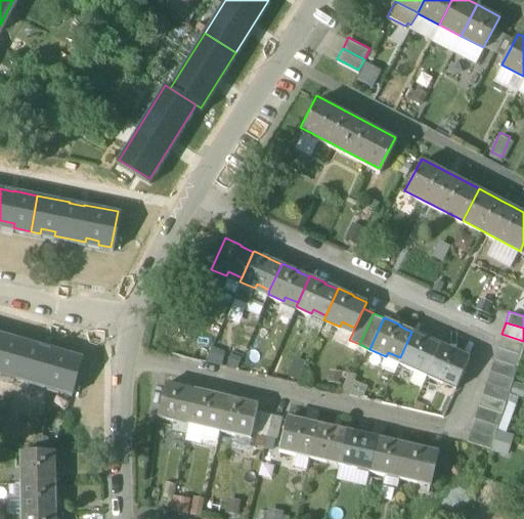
[(428,338),(412,331),(411,332),(400,357),(398,361),(415,369),(417,364),(428,370),(440,344),(428,338)]
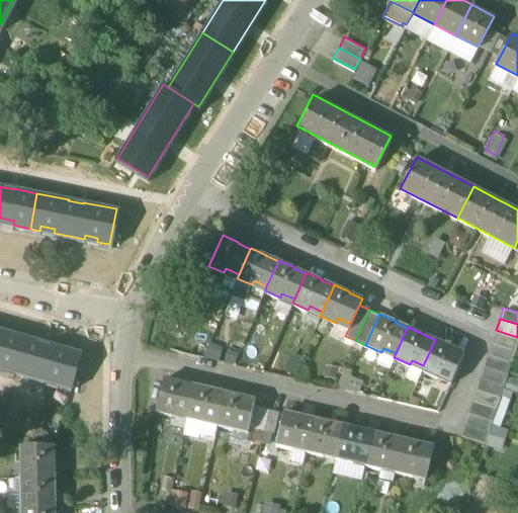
[(45,344),(30,340),(31,339),(0,330),(0,331),(0,366),(1,367),(2,364),(15,367),(14,371),(45,379),(46,376),(60,380),(59,383),(69,387),(79,352),(46,342),(45,344)]
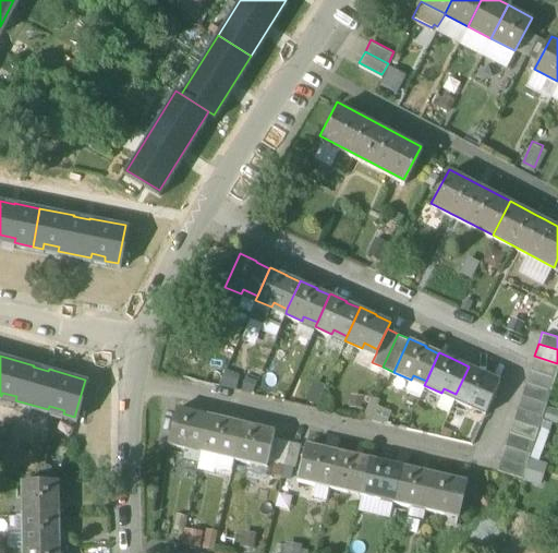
[(557,365),(557,363),(534,356),(530,368),(555,376),(557,365)]
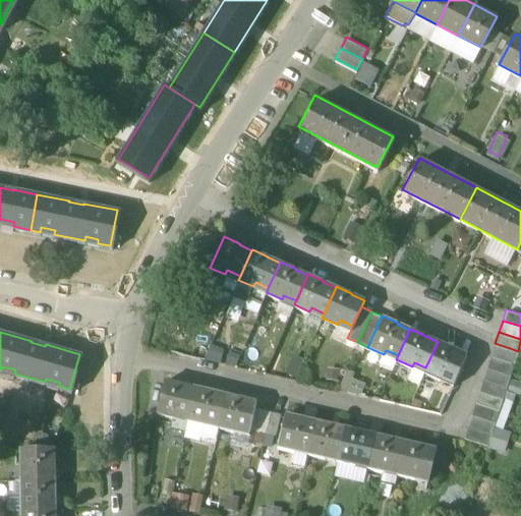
[(453,347),(438,341),(438,342),(425,367),(424,371),(440,379),(442,375),(455,380),(466,354),(452,348),(453,347)]
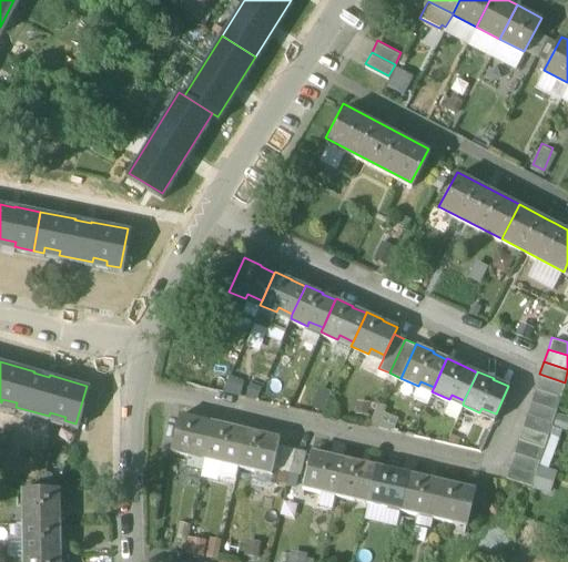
[(565,382),(539,374),(535,387),(560,395),(565,382)]
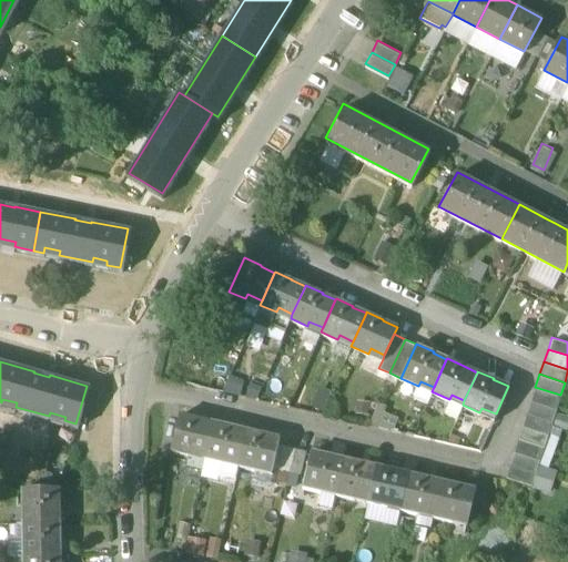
[(225,386),(259,394),(261,384),(227,377),(225,386)]
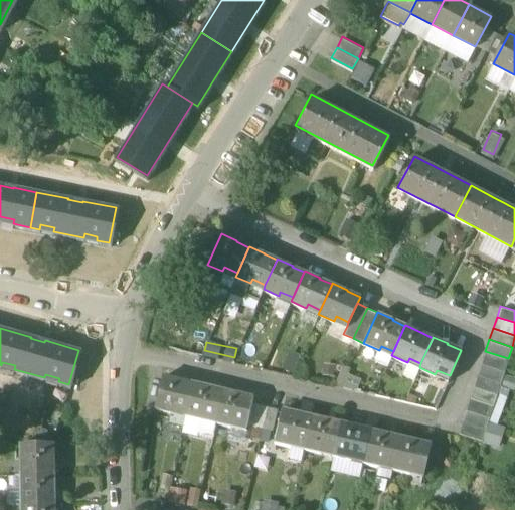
[(508,358),(485,351),(482,362),(504,370),(508,358)]
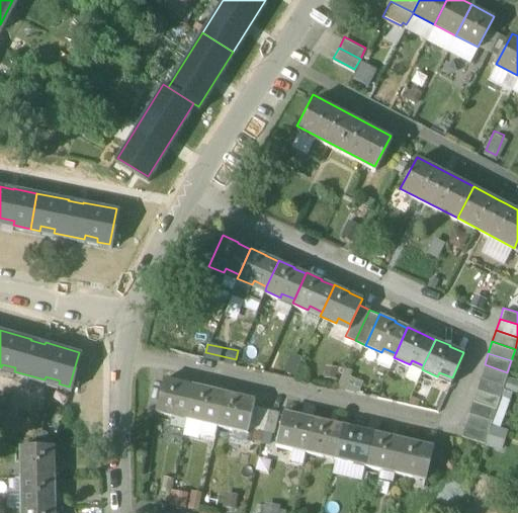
[(507,372),(485,364),(481,376),(504,383),(507,372)]
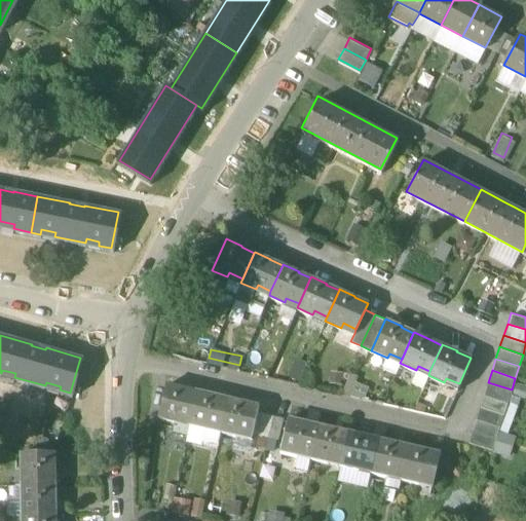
[(184,386),(166,382),(159,416),(177,420),(178,415),(191,418),(197,391),(184,387),(184,386)]
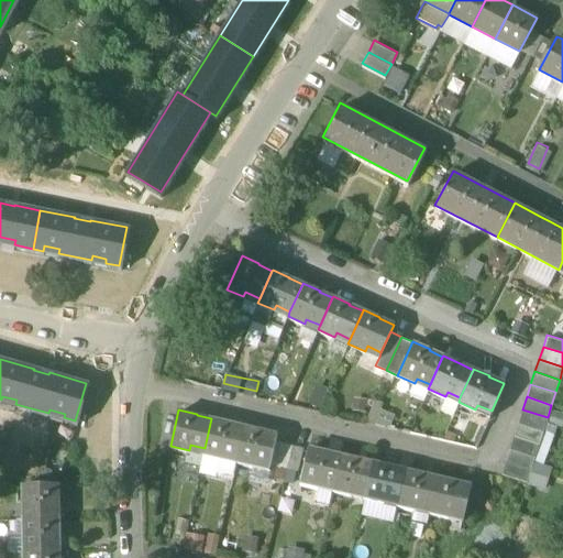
[(548,417),(522,409),(518,422),(543,429),(548,417)]
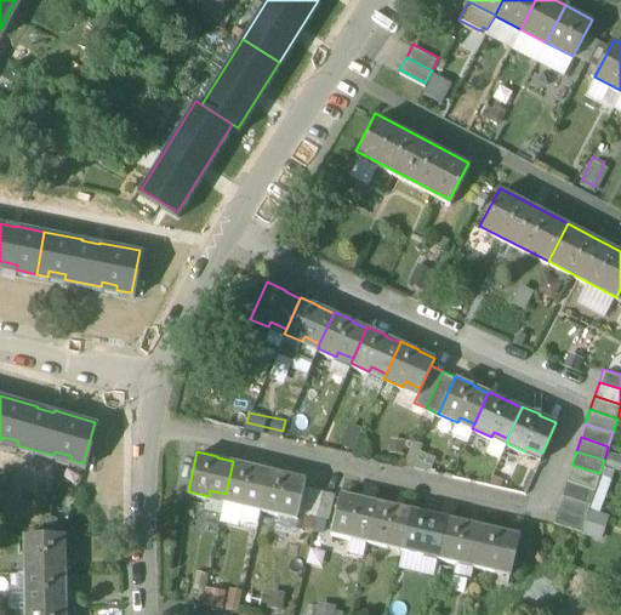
[(252,465),(233,460),(233,461),(226,494),(224,500),(244,504),(245,499),(261,502),(268,470),(252,466),(252,465)]
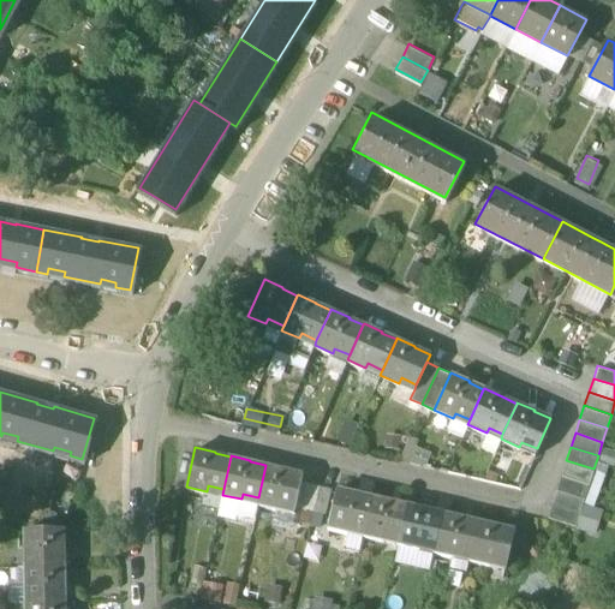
[(593,469),(566,460),(561,473),(589,483),(593,469)]
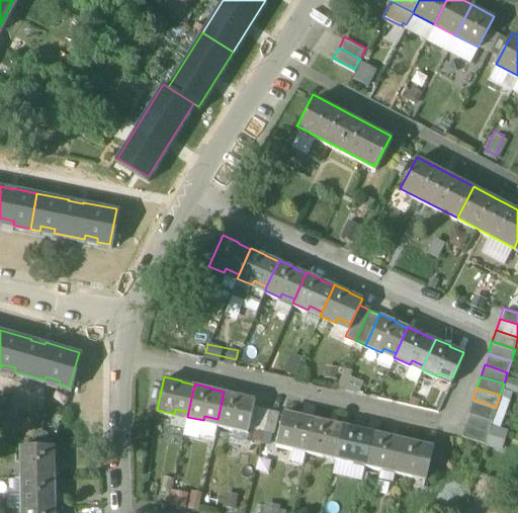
[(254,399),(240,396),(240,395),(224,391),(218,419),(217,423),(233,427),(234,423),(248,426),(254,399)]
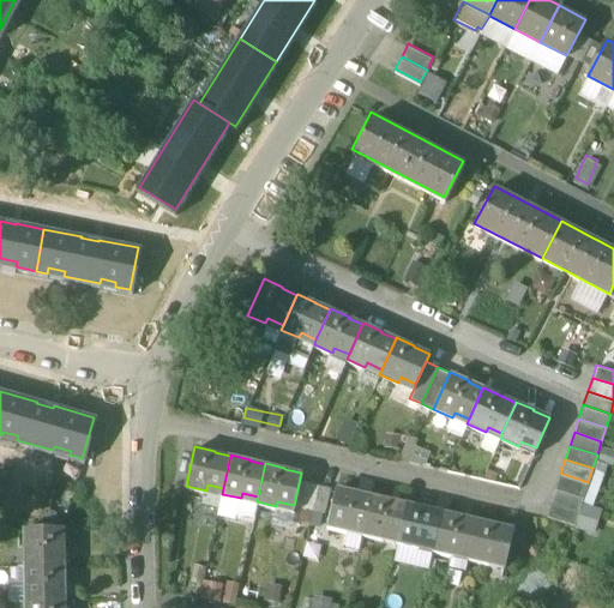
[(588,482),(560,473),(557,487),(583,495),(588,482)]
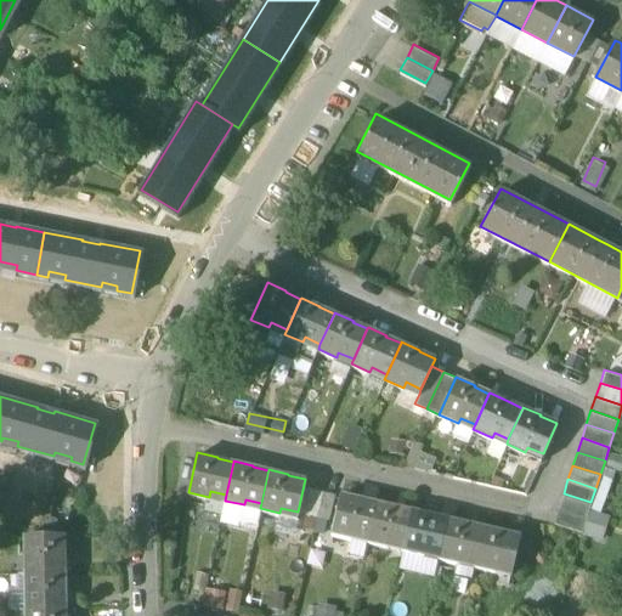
[(322,489),(310,485),(304,510),(316,513),(322,489)]
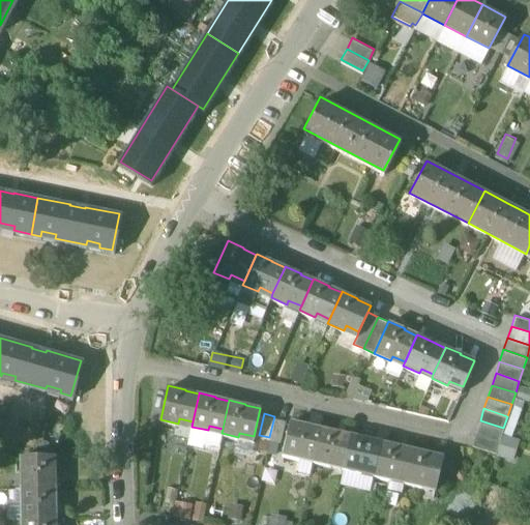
[(285,418),(274,416),(269,437),(281,440),(285,418)]
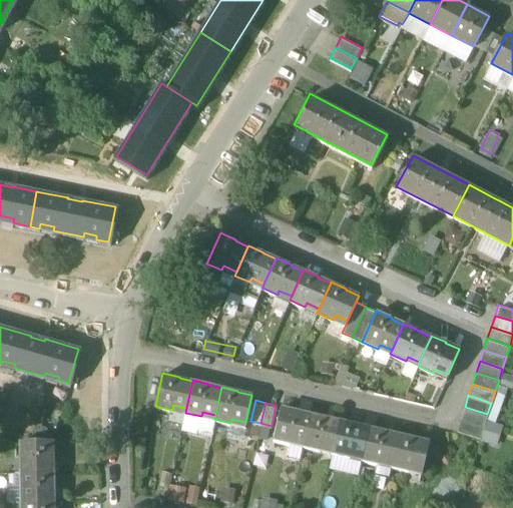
[(310,414),(296,411),(296,410),(279,406),(272,438),(290,443),(292,438),(304,441),(310,414)]
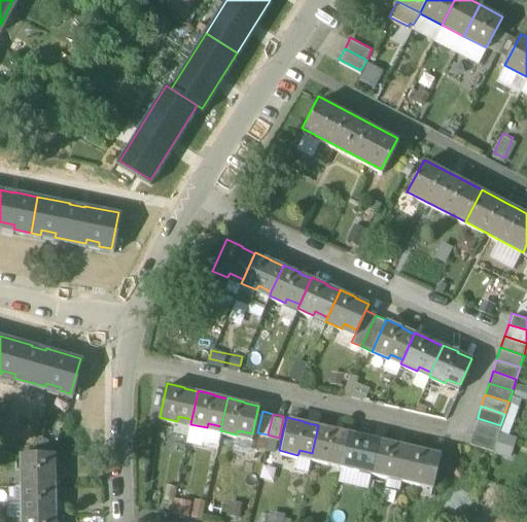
[(500,425),(478,418),(473,429),(497,438),(500,425)]
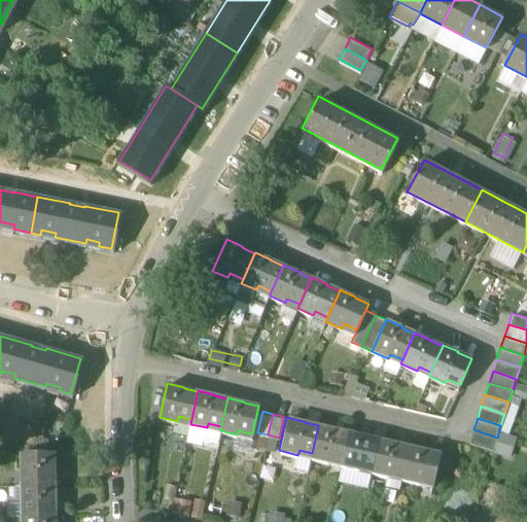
[(349,432),(336,429),(336,428),(319,424),(318,425),(312,453),(311,458),(328,462),(330,457),(342,459),(349,432)]
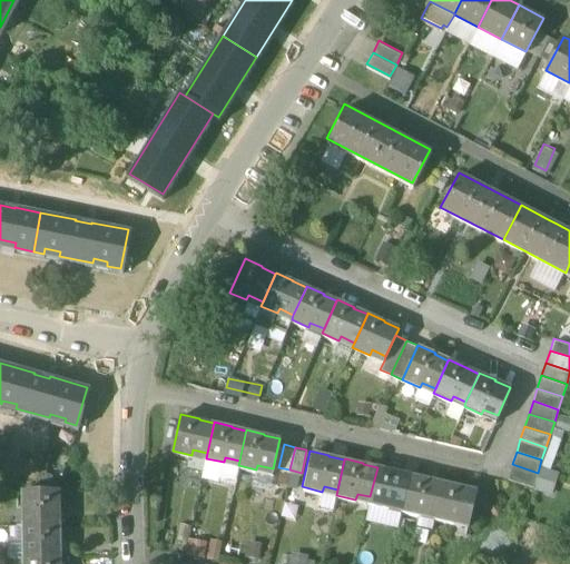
[(538,473),(512,464),(508,477),(533,485),(538,473)]
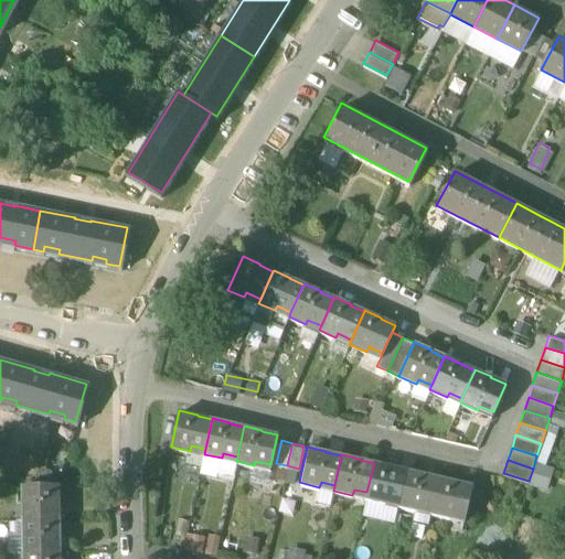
[(392,466),(374,462),(366,492),(365,497),(384,502),(385,496),(400,500),(406,471),(392,468),(392,466)]
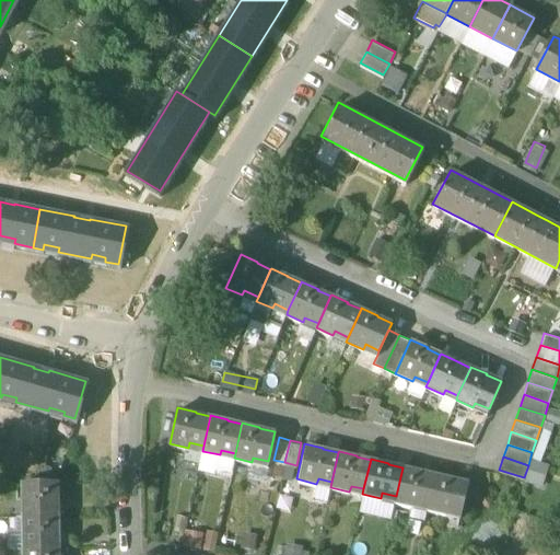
[(419,470),(403,466),(396,496),(395,501),(413,506),(415,500),(428,504),(434,474),(419,471),(419,470)]
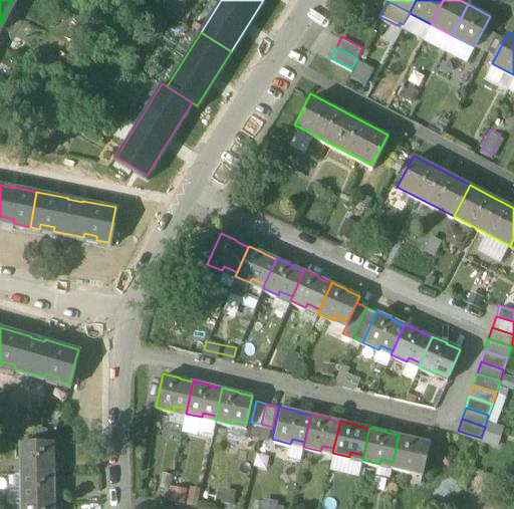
[(416,438),(399,435),(393,462),(392,467),(410,471),(411,466),(423,469),(429,442),(416,439),(416,438)]
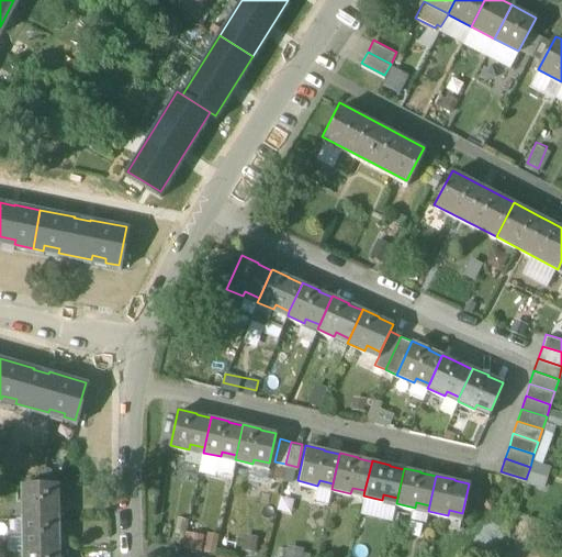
[(58,482),(22,482),(22,502),(26,502),(27,516),(57,515),(57,500),(58,500),(58,482)]
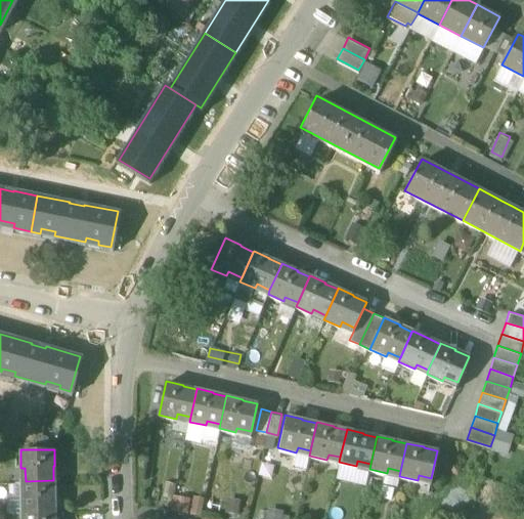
[(449,456),(439,453),(435,474),(445,476),(449,456)]
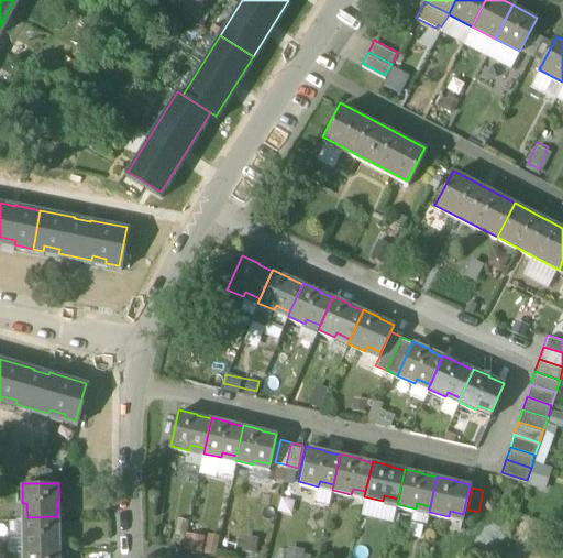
[(28,517),(22,517),(22,537),(28,536),(28,550),(58,549),(57,535),(59,535),(58,516),(57,516),(28,517)]
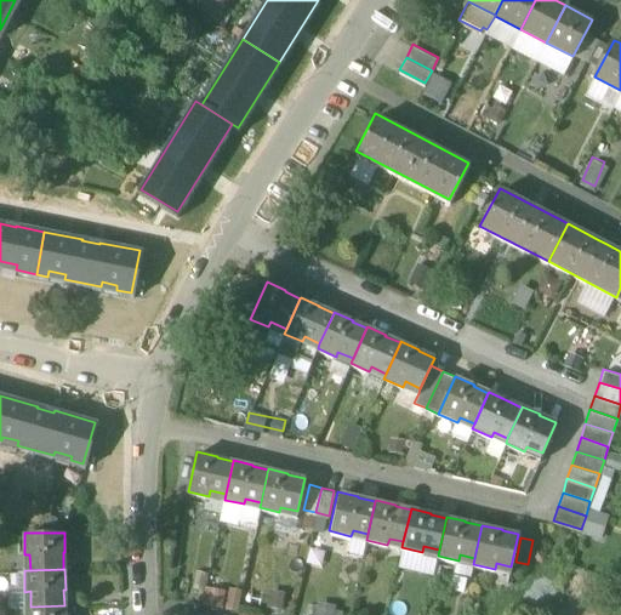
[(203,599),(238,607),(241,588),(206,581),(203,599)]
